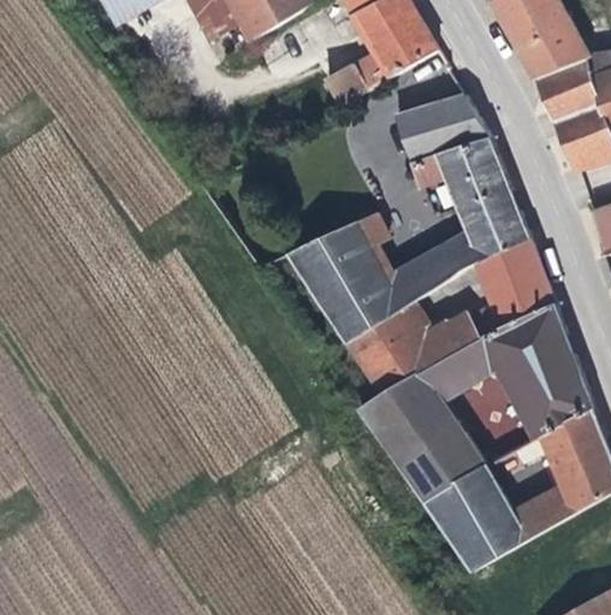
[(100,0),(114,24),(153,0),(100,0)]
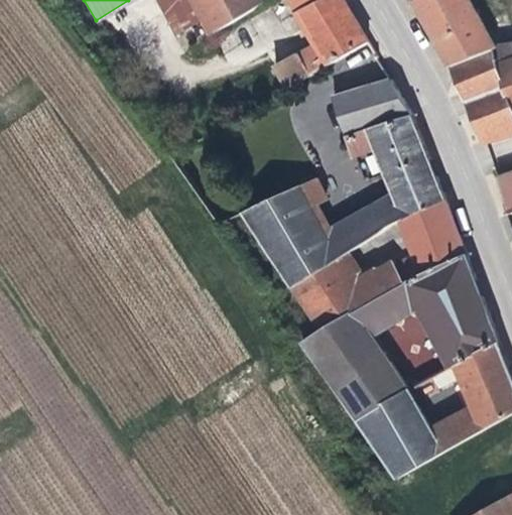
[(154,0),(173,37),(203,21),(192,0),(154,0)]
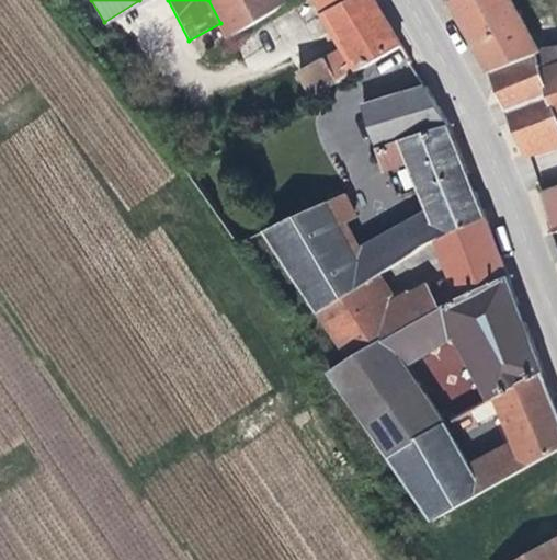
[(208,0),(220,23),(228,36),(284,1),(283,0),(208,0)]
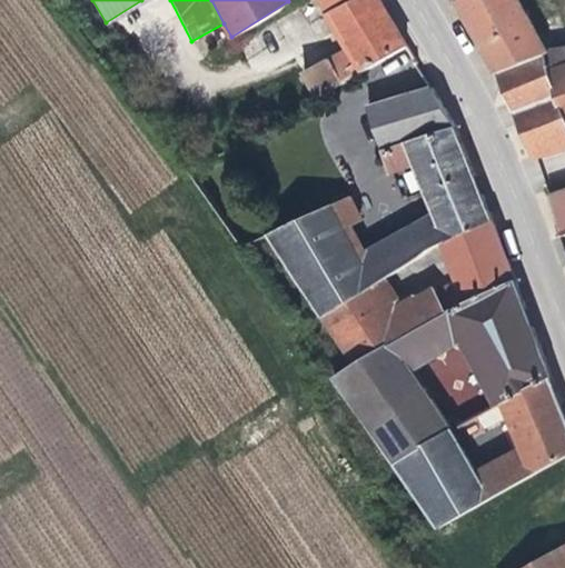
[(301,72),(314,97),(404,47),(378,0),(350,0),(326,11),(346,49),(301,72)]
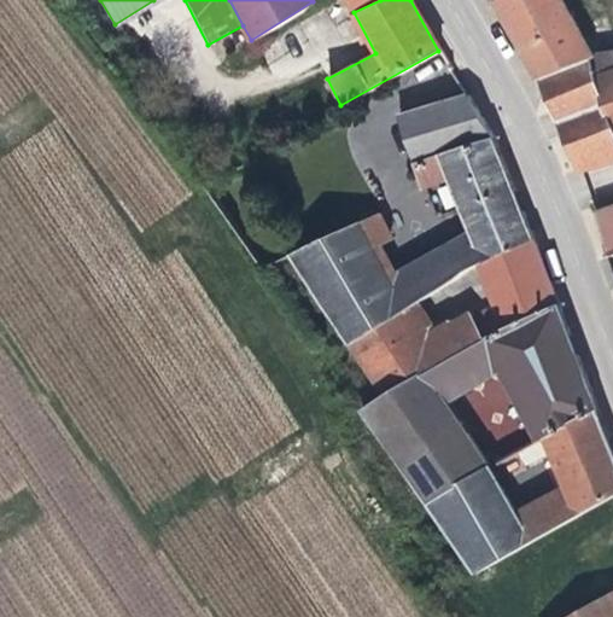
[(346,0),(352,13),(354,12),(380,0),(346,0)]
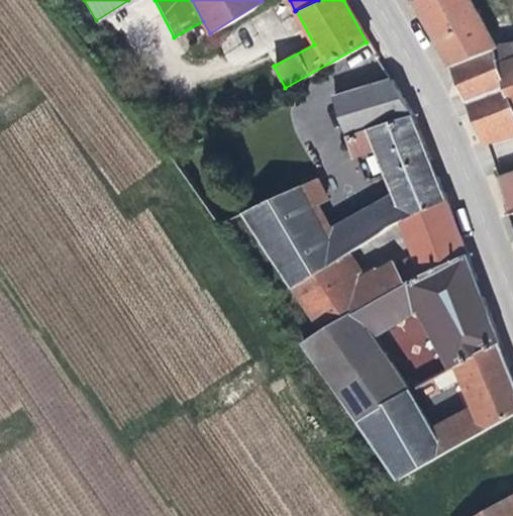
[(413,0),(448,65),(447,65),(483,143),(512,133),(512,102),(512,103),(512,102),(512,43),(494,47),(468,0),(413,0)]
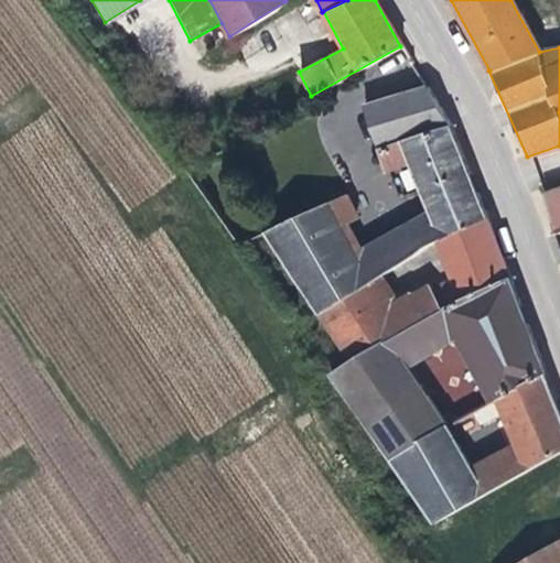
[(266,230),(316,313),(366,282),(380,273),(424,244),(437,238),(485,217),(456,144),(448,125),(426,89),(364,107),(381,170),(408,161),(429,213),(362,249),(351,256),(337,228),(325,204),(308,166),(282,180),(298,215),(266,230)]
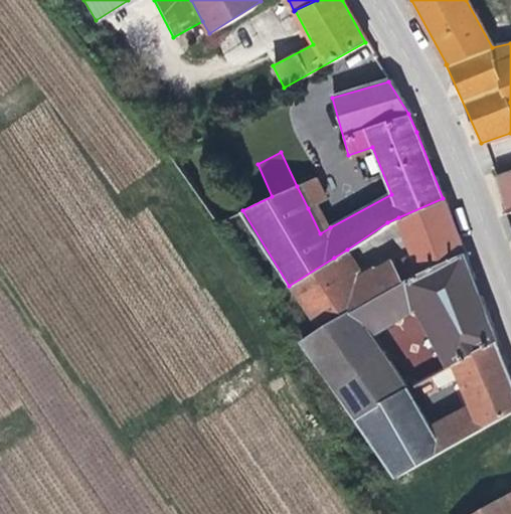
[(332,169),(297,186),(308,208),(318,203),(342,192),(332,169)]
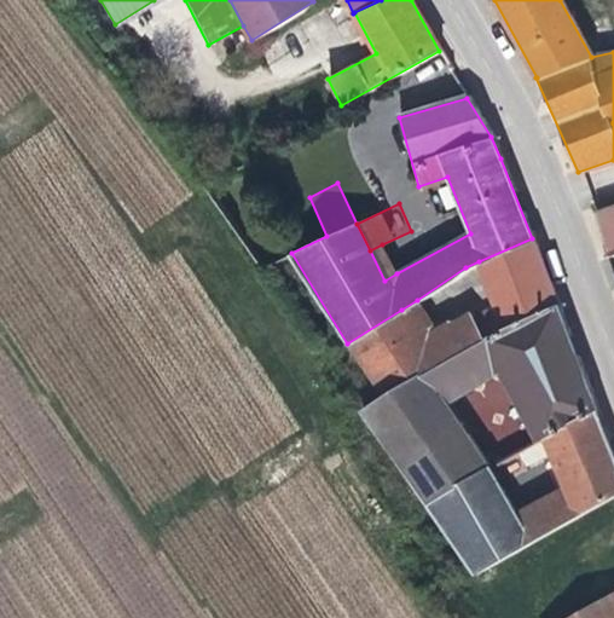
[(613,209),(595,218),(606,256),(613,253),(613,209)]
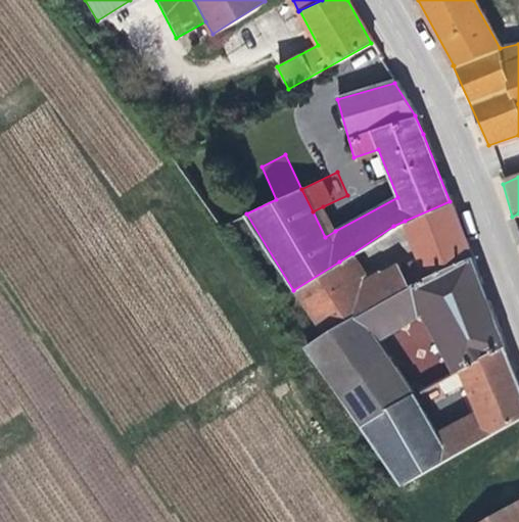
[(471,258),(450,201),(405,221),(421,267),(402,276),(396,266),(381,273),(376,273),(367,279),(354,286),(368,311),(410,286),(471,258)]
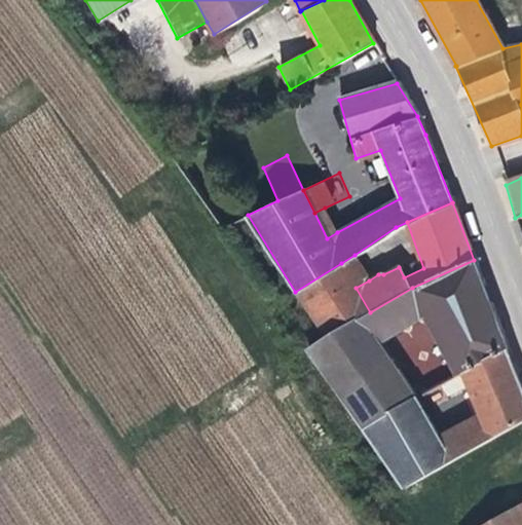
[(327,238),(337,232),(325,208),(314,213),(327,238)]
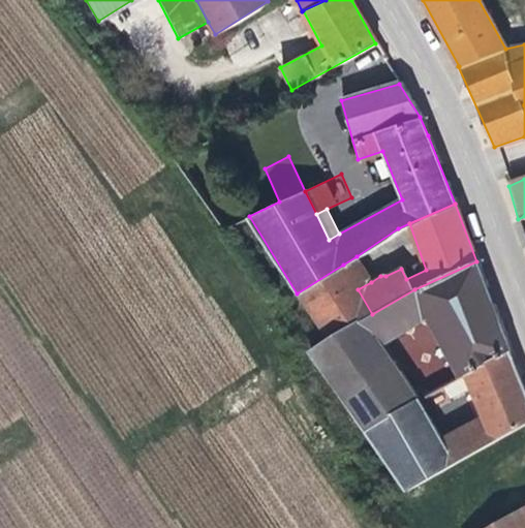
[(357,256),(343,265),(358,289),(371,282),(357,256)]
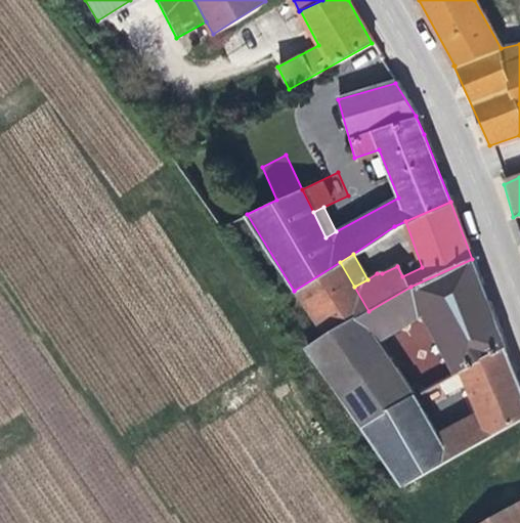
[(322,337),(302,349),(358,428),(412,398),(374,342),(428,312),(462,369),(505,346),(472,259),(410,287),(369,311),(322,337)]
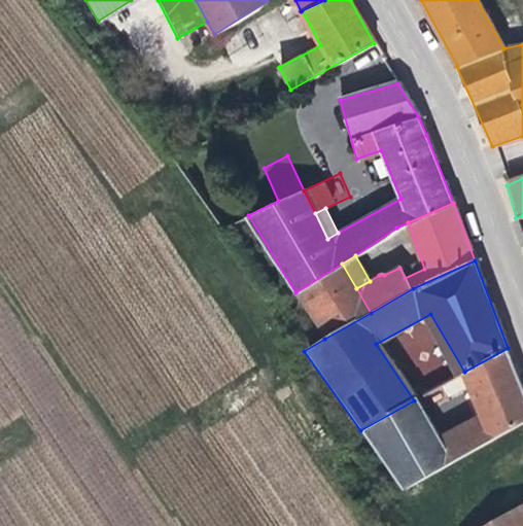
[(342,264),(295,292),(324,339),(371,313),(356,288),(342,264)]
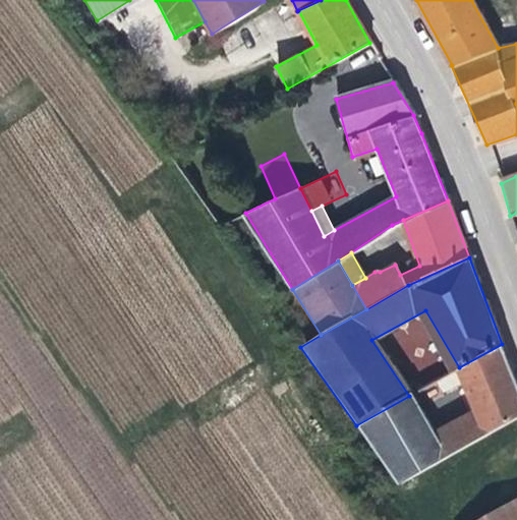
[(409,396),(356,425),(398,482),(516,416),(516,384),(502,344),(459,367),(434,382),(439,392),(464,381),(475,410),(433,435),(409,396)]
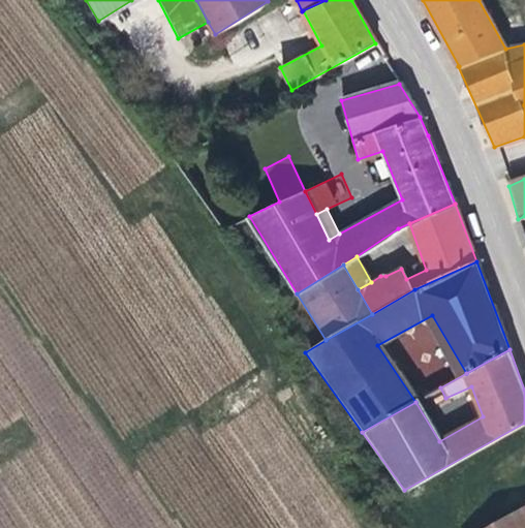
[(524,527),(524,505),(485,527),(524,527)]
